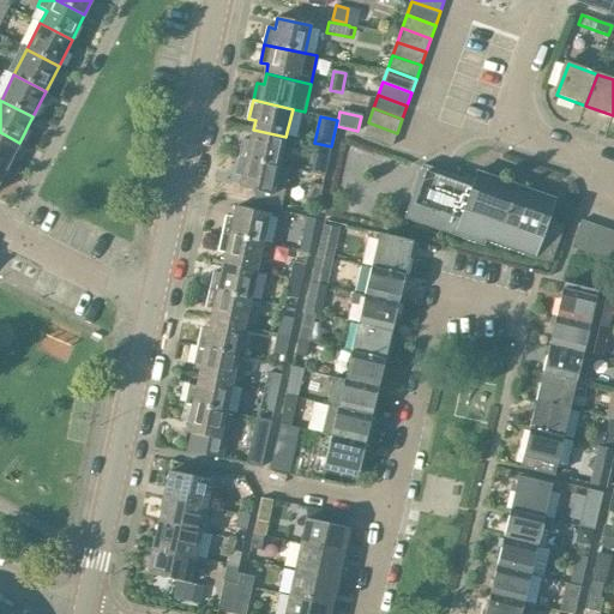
[(397,133),(368,122),(363,136),(392,146),(397,133)]
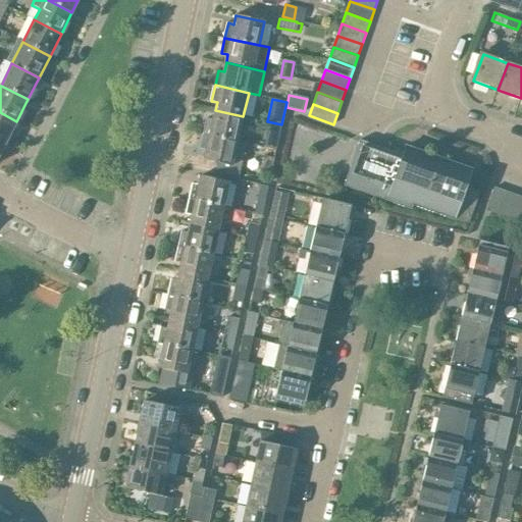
[(207,118),(204,133),(238,141),(243,116),(215,110),(213,119),(207,118)]
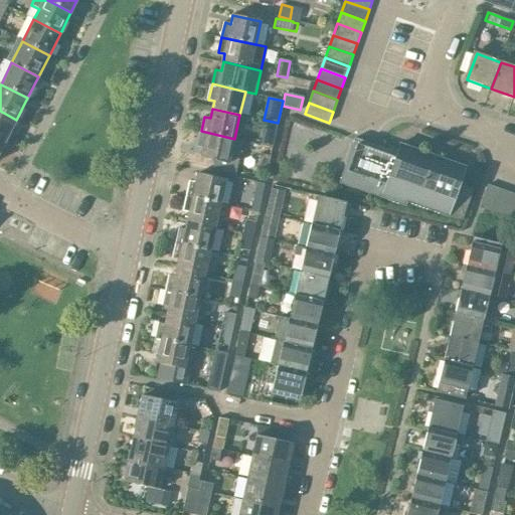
[(0,111),(0,138),(6,141),(16,120),(0,111)]
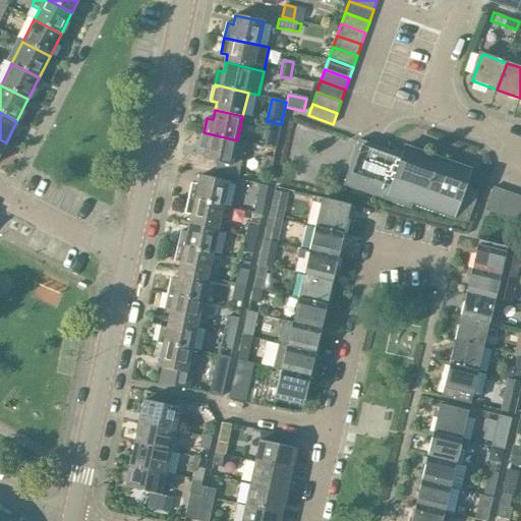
[(268,123),(263,146),(276,149),(280,125),(268,123)]
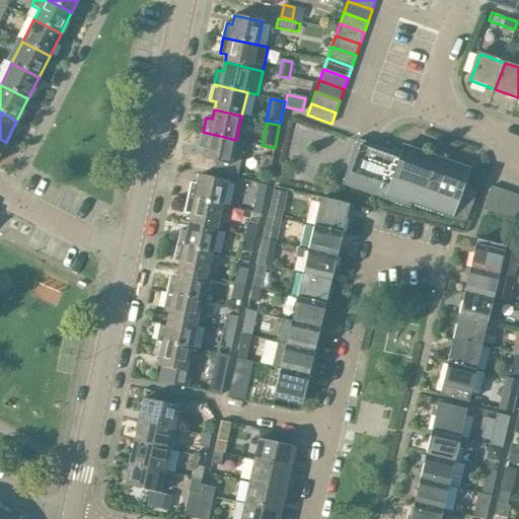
[(236,140),(203,132),(200,148),(205,149),(203,158),(231,164),(236,140)]
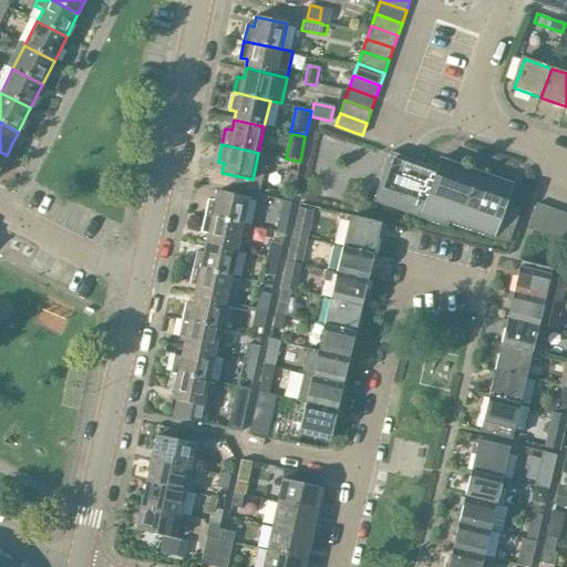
[(390,152),(390,153),(372,202),(420,218),(447,228),(450,224),(492,239),(492,237),(509,243),(522,208),(505,203),(512,183),(442,157),(437,168),(390,152)]
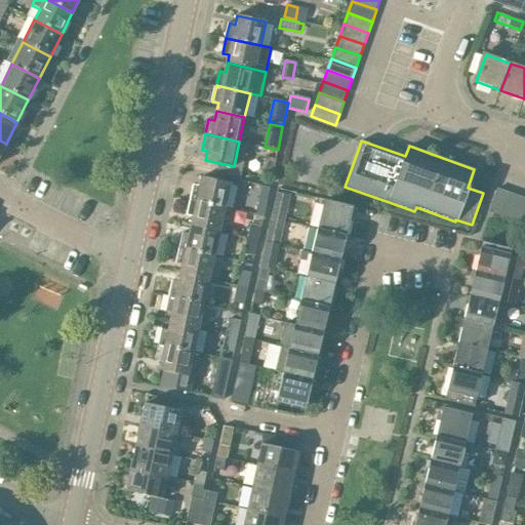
[(266,157),(263,173),(273,175),(276,159),(266,157)]
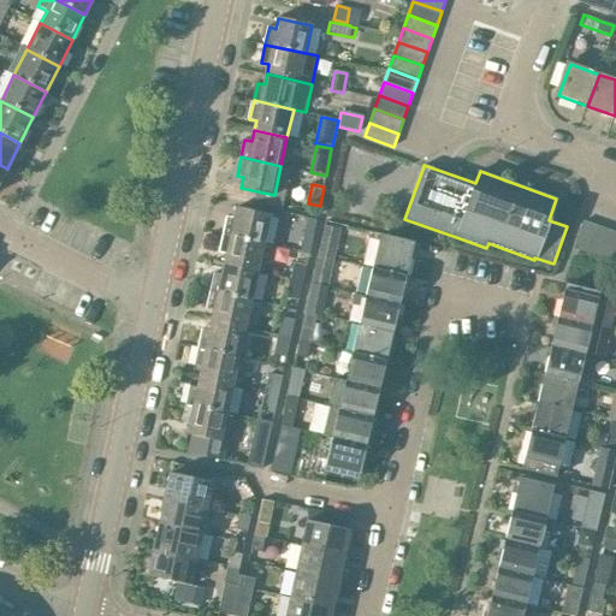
[(390,199),(386,212),(397,215),(401,202),(390,199)]
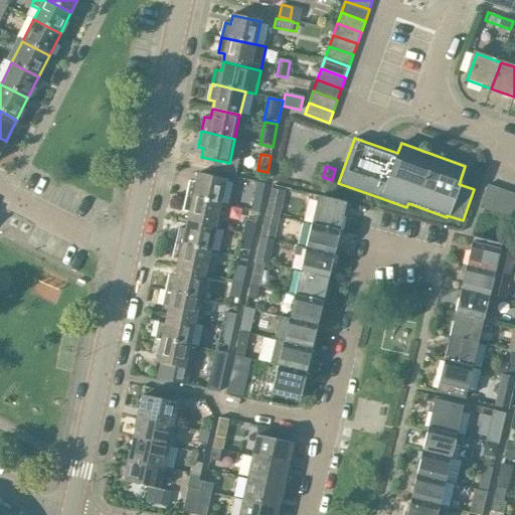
[(190,181),(187,195),(221,203),(226,179),(198,173),(196,182),(190,181)]
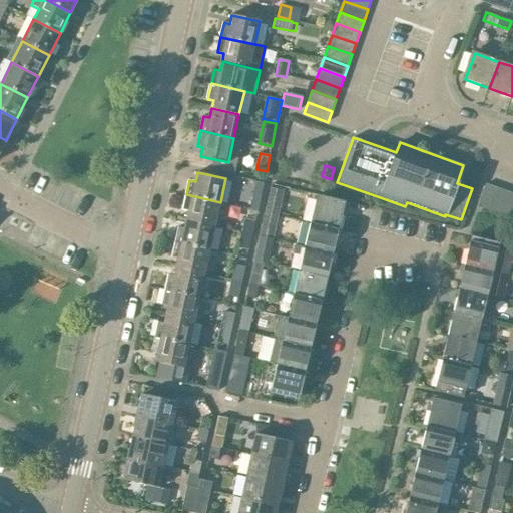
[(490,210),(498,187),(486,183),(478,206),(490,210)]
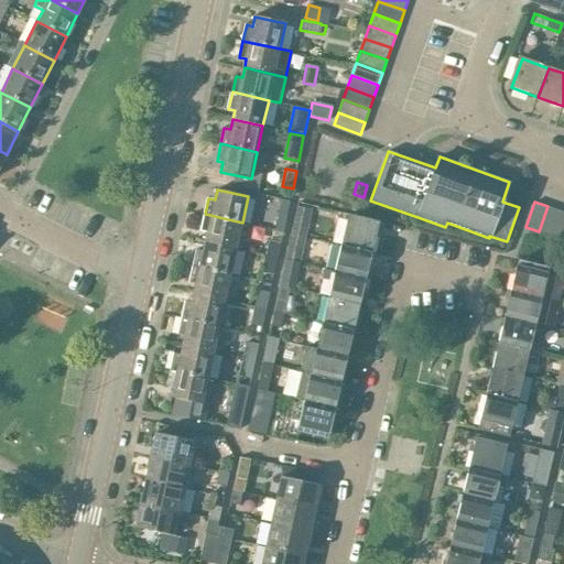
[(539,231),(552,236),(561,210),(548,206),(539,231)]
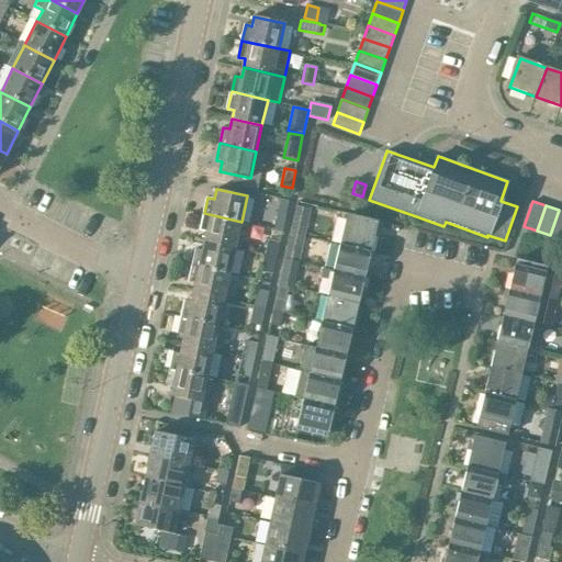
[(290,232),(301,235),(306,210),(295,208),(290,232)]
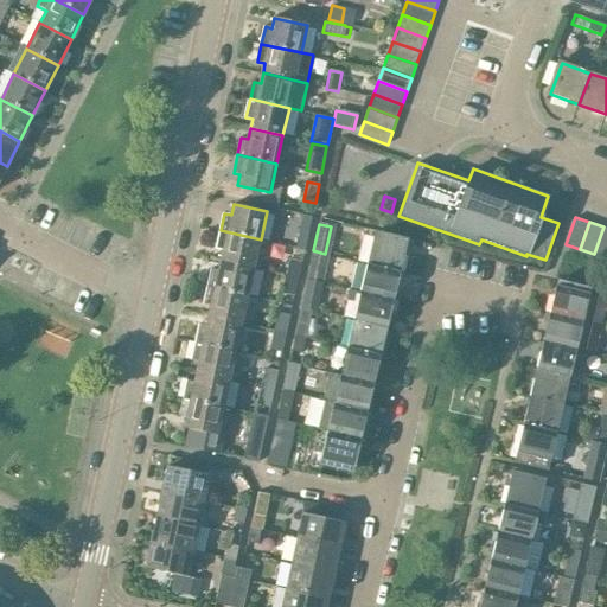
[(594,254),(606,259),(606,257),(606,228),(604,227),(594,254)]
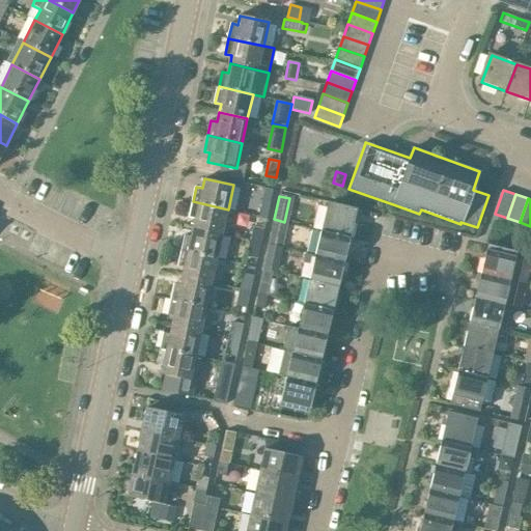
[(257,217),(266,219),(270,201),(261,199),(257,217)]
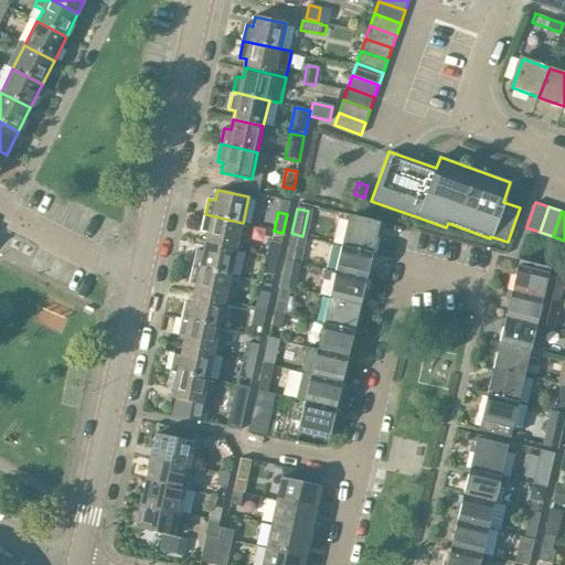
[(208,233),(206,242),(236,248),(243,223),(205,214),(202,231),(208,233)]
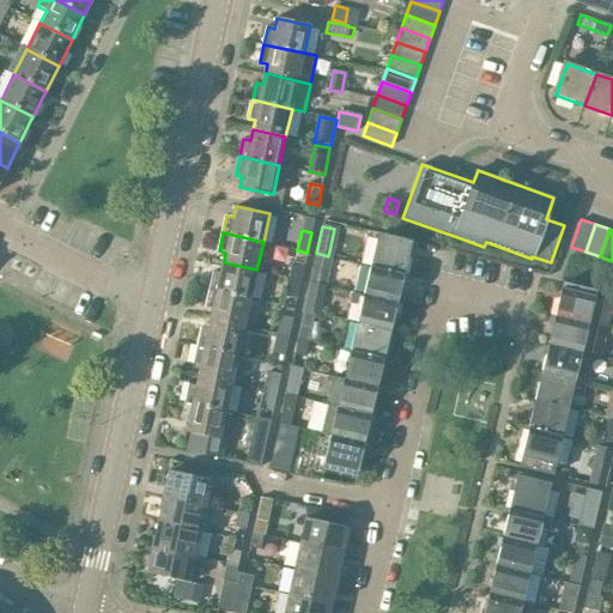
[(372,267),(404,274),(411,247),(378,238),(372,267)]
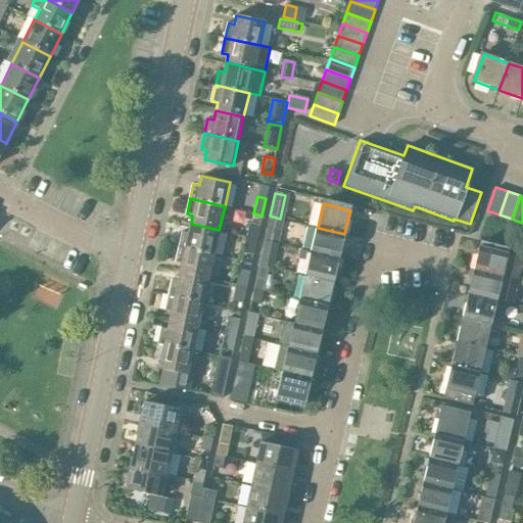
[(274,244),(280,219),(270,216),(265,241),(274,244)]
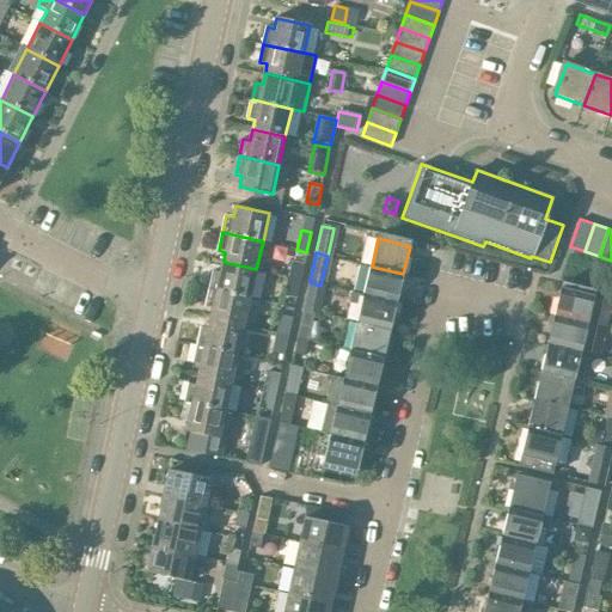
[(291,261),(287,276),(300,280),(304,263),(291,261)]
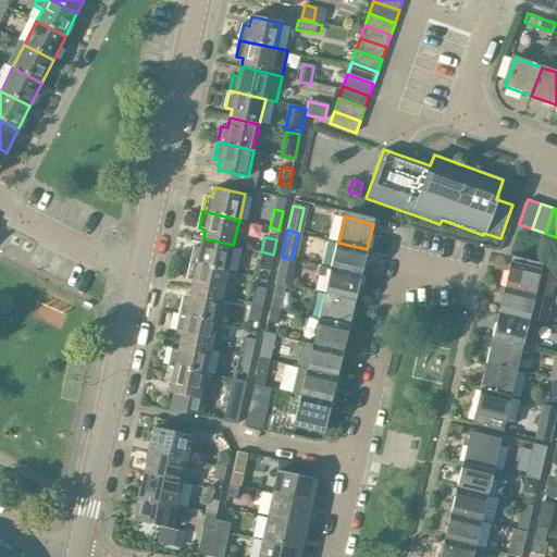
[(195,247),(192,262),(227,271),(233,245),(203,238),(201,248),(195,247)]
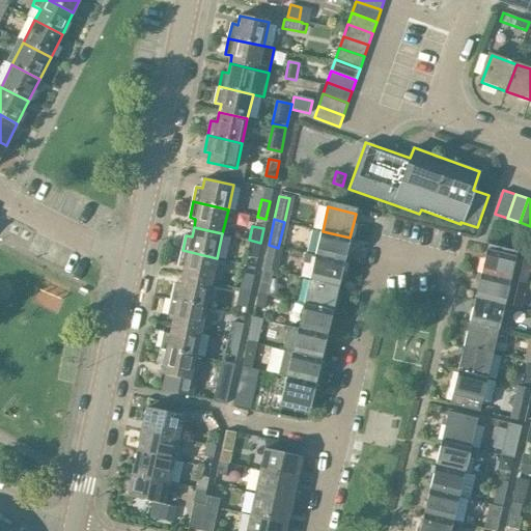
[(323,231),(316,255),(316,256),(344,262),(350,238),(323,231)]
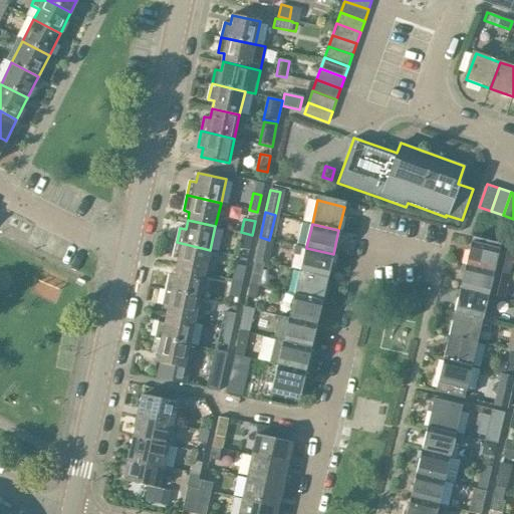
[(249,251),(252,235),(241,232),(238,249),(249,251)]
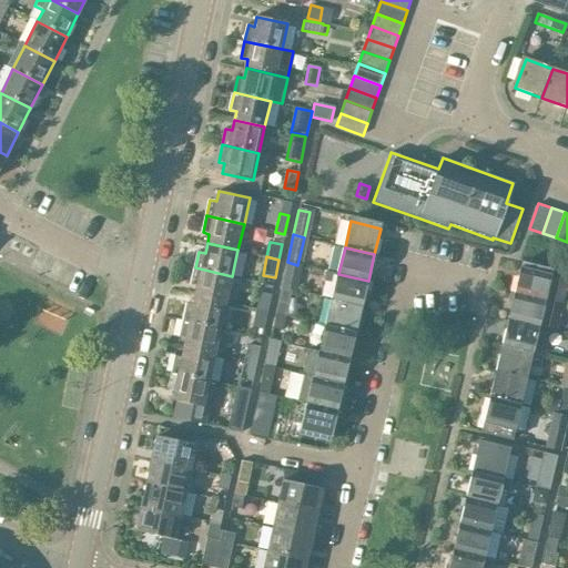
[(287,262),(282,287),(292,290),(297,265),(287,262)]
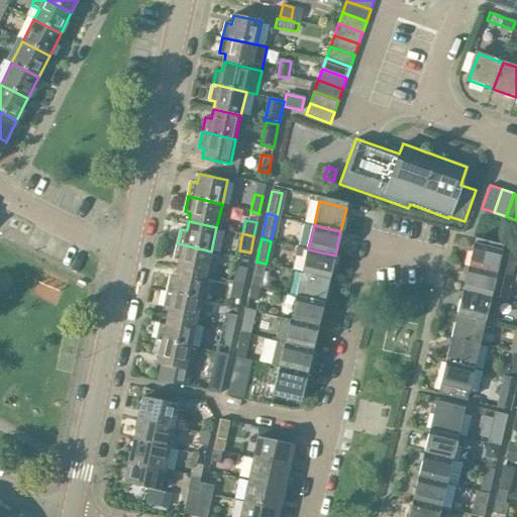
[(469,268),(504,276),(509,250),(475,242),(469,268)]
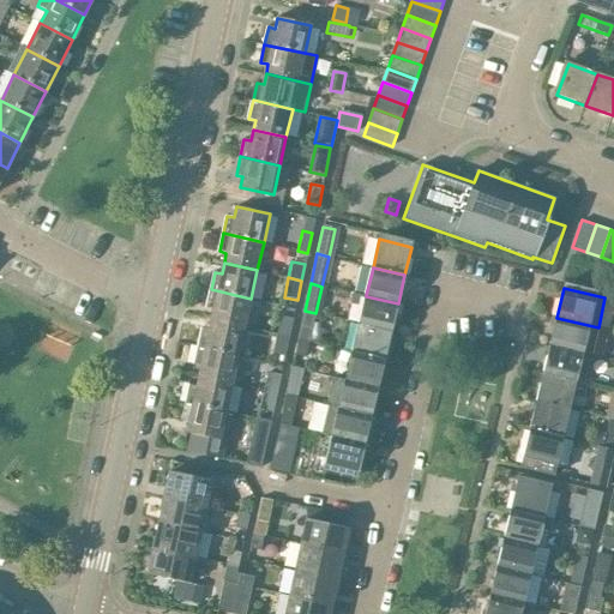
[(214,308),(211,319),(245,326),(251,299),(211,289),(206,307),(214,308)]
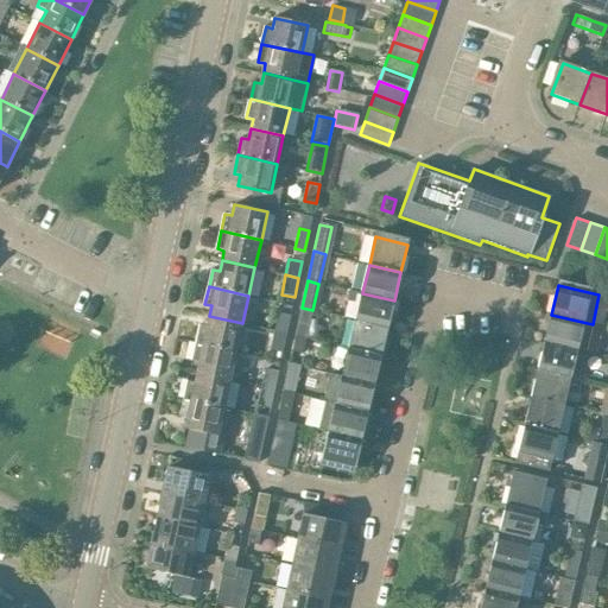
[(360,304),(356,321),(387,328),(394,301),(362,293),(362,292),(348,290),(346,301),(360,304)]
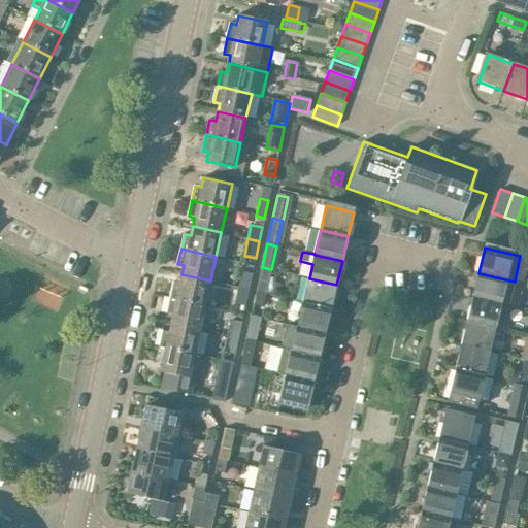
[(262,267),(257,292),(266,294),(274,295),(277,278),(270,277),(271,269),(262,267)]
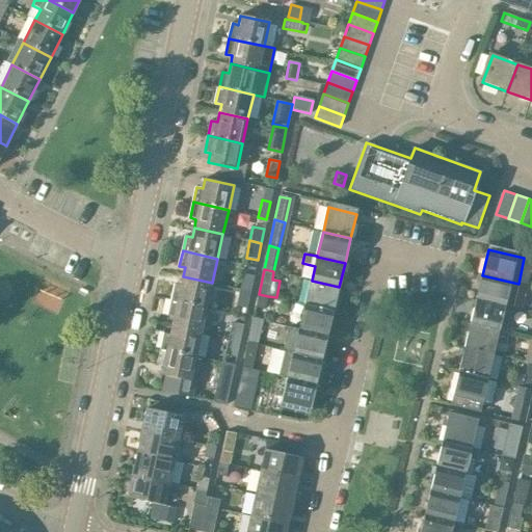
[(242,273),(239,289),(250,291),(254,275),(242,273)]
